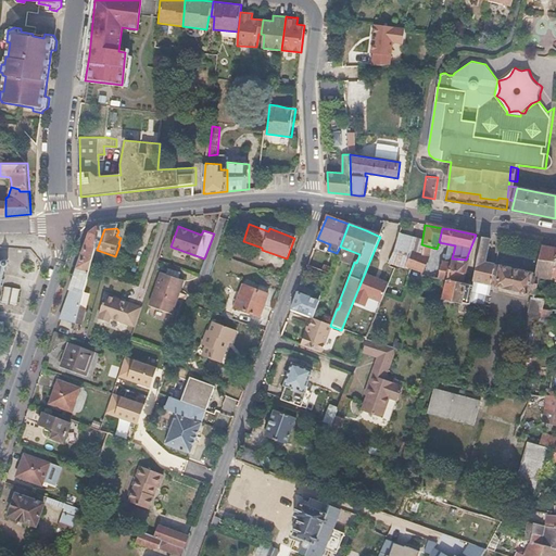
[(89,273),(97,250),(104,229),(96,229),(91,232),(80,262),(78,268),(89,273)]
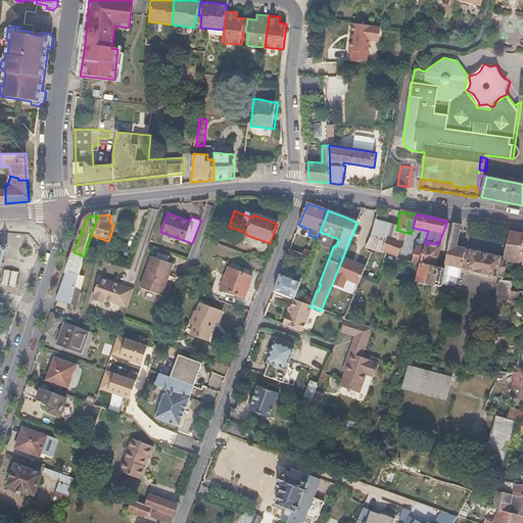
[(367,236),(372,225),(367,222),(361,234),(367,236)]
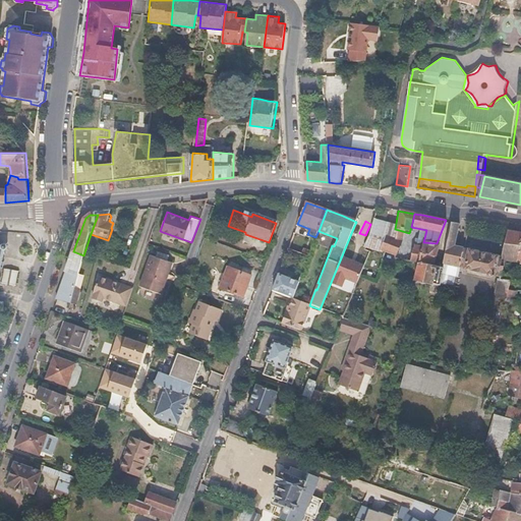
[(378,252),(383,235),(380,235),(383,225),(372,221),(362,246),(378,252)]
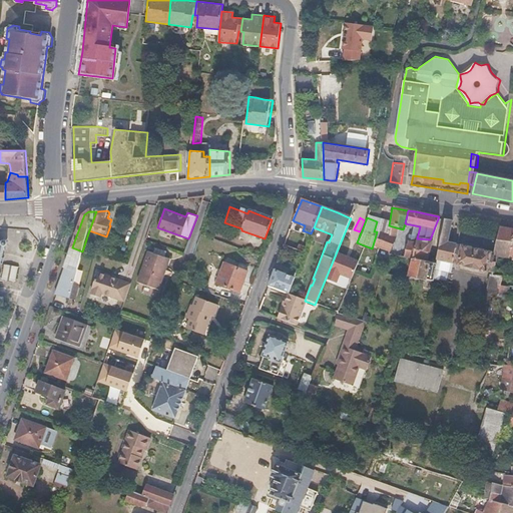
[(488,273),(493,254),(447,243),(452,221),(443,218),(432,264),(436,265),(437,261),(488,273)]
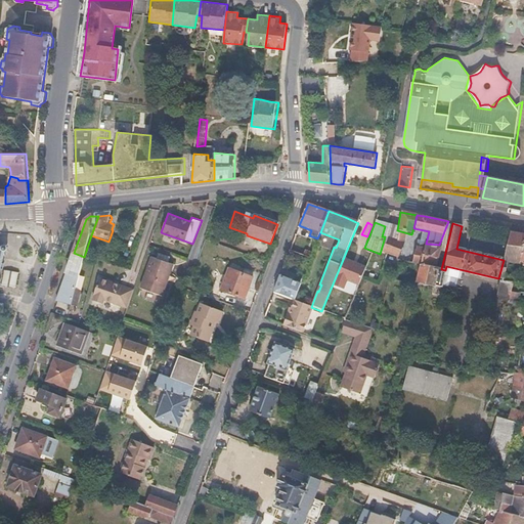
[(395,237),(397,230),(385,226),(382,236),(385,236),(395,237)]
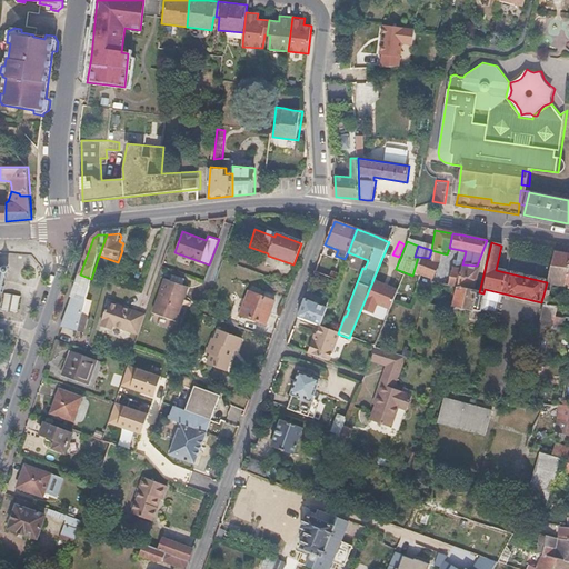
[(562,286),(568,256),(568,255),(555,252),(553,252),(551,261),(547,282),(562,286)]
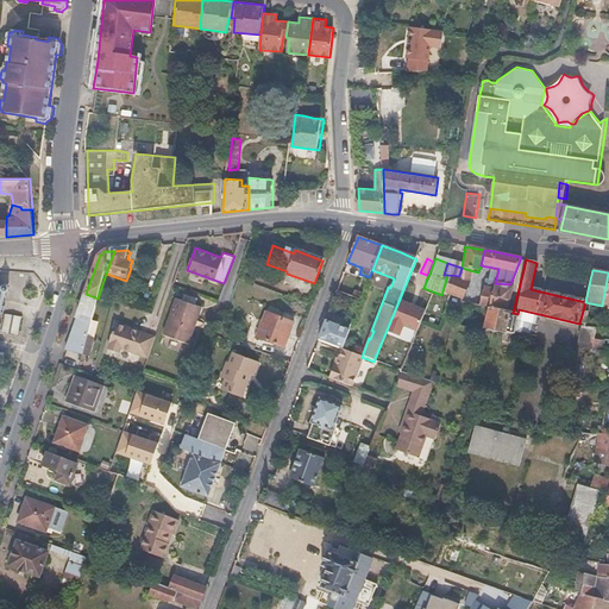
[(459,301),(465,278),(459,276),(447,275),(441,295),(459,301)]
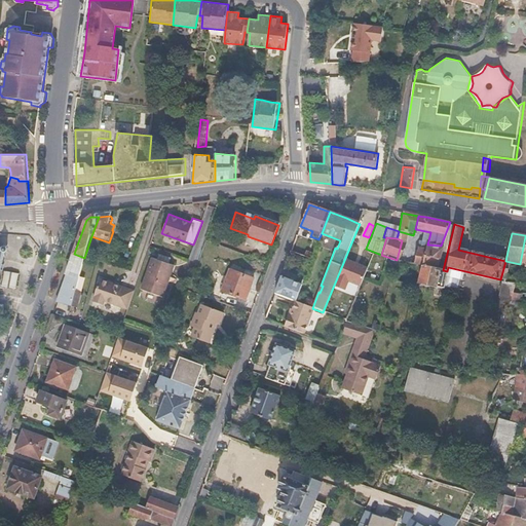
[(435,268),(441,246),(427,245),(425,243),(423,250),(417,249),(416,253),(414,265),(420,266),(416,283),(439,287),(443,270),(435,268)]
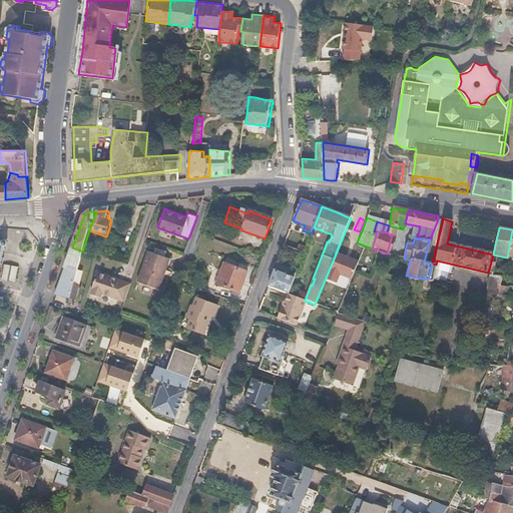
[(168,250),(155,246),(153,252),(165,257),(168,250)]
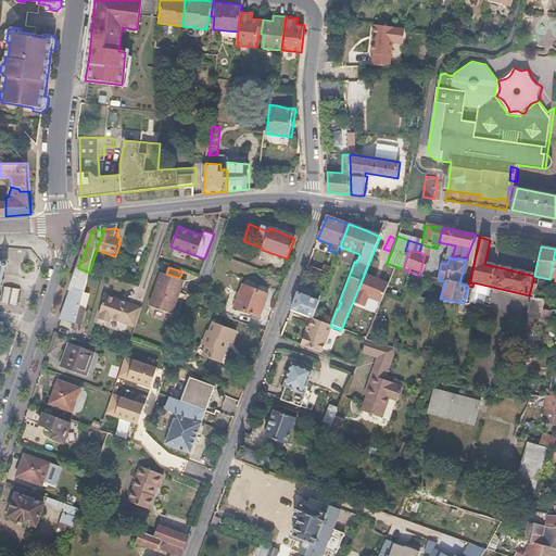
[(438,280),(440,267),(437,267),(437,269),(436,270),(432,269),(430,278),(438,280)]
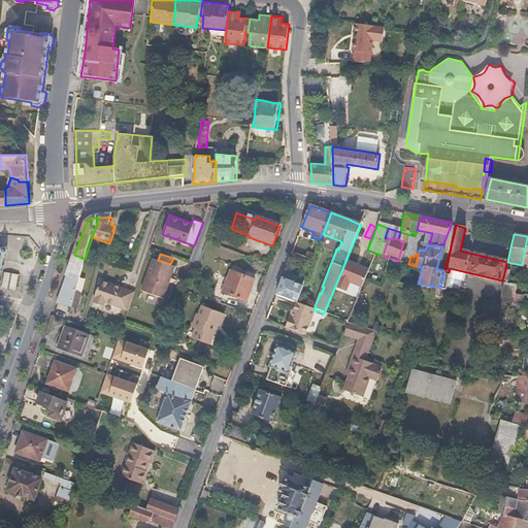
[(76,279),(85,259),(74,255),(67,273),(64,283),(75,287),(76,279)]
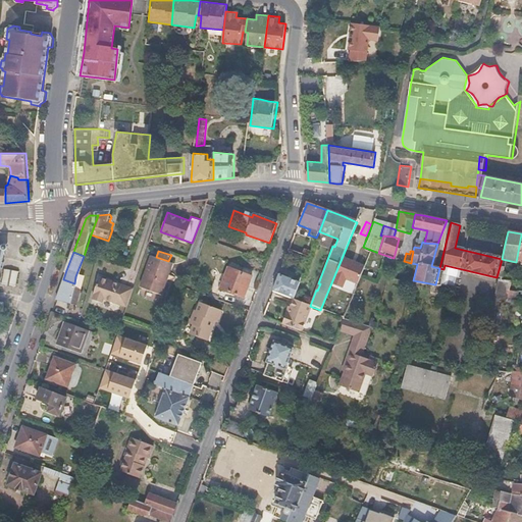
[(162,294),(172,263),(168,261),(156,257),(151,255),(141,286),(162,294)]
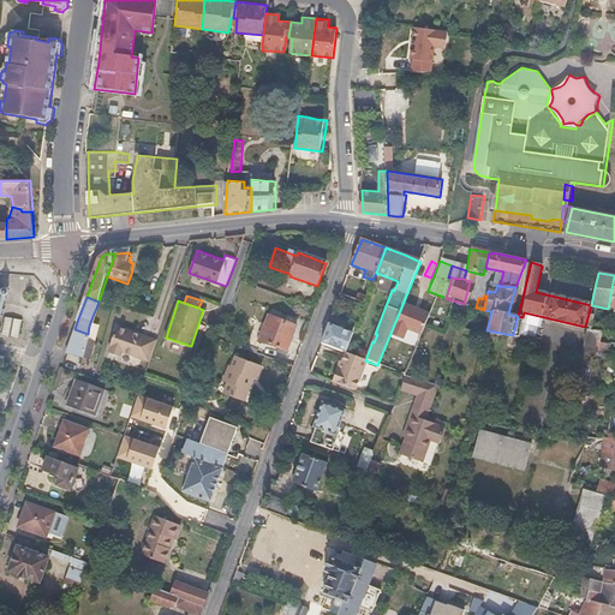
[(287,351),(297,324),(270,315),(260,341),(287,351)]
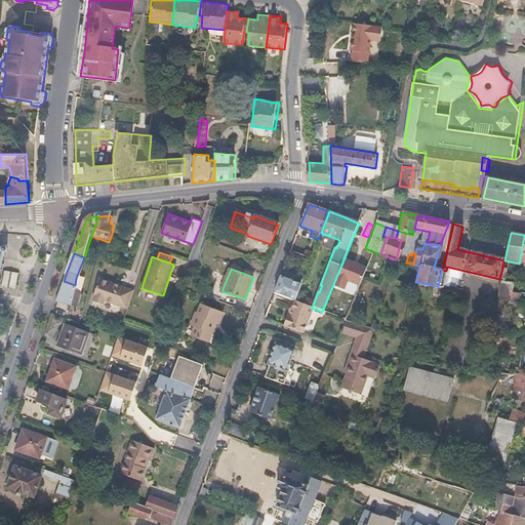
[(126,311),(134,288),(99,277),(92,298),(93,298),(92,303),(102,306),(103,303),(126,311)]
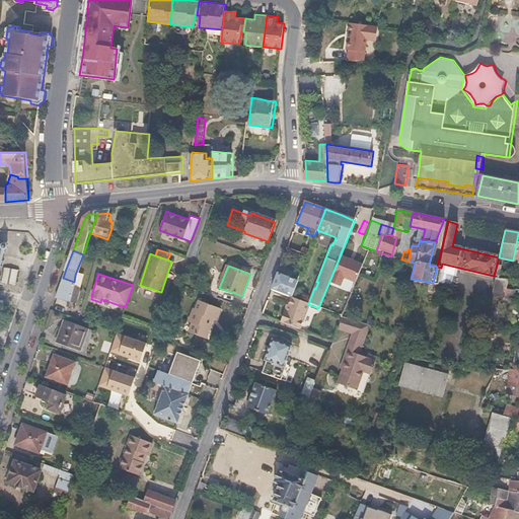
[(292,298),(298,281),(278,274),(272,290),(292,298)]
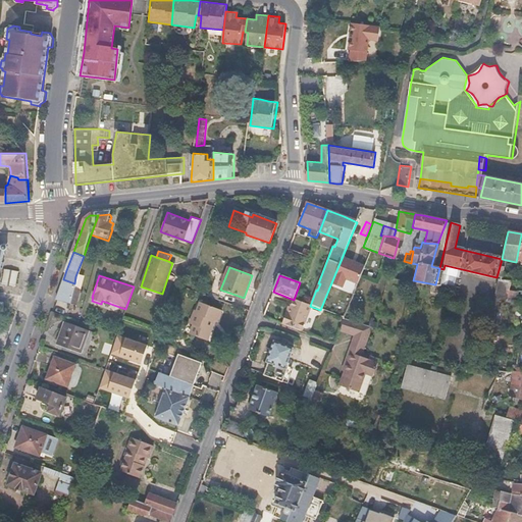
[(71,306),(76,293),(71,291),(74,283),(63,279),(55,301),(66,304),(71,306)]
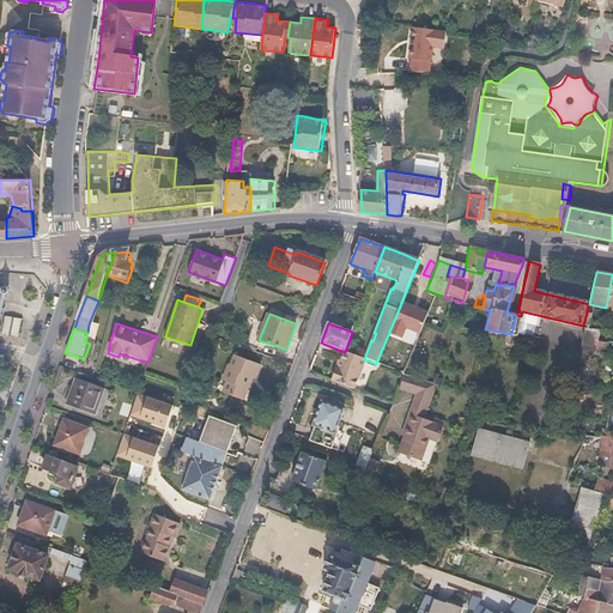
[(590,344),(594,331),(583,328),(582,333),(578,333),(574,354),(575,356),(588,356),(590,344)]
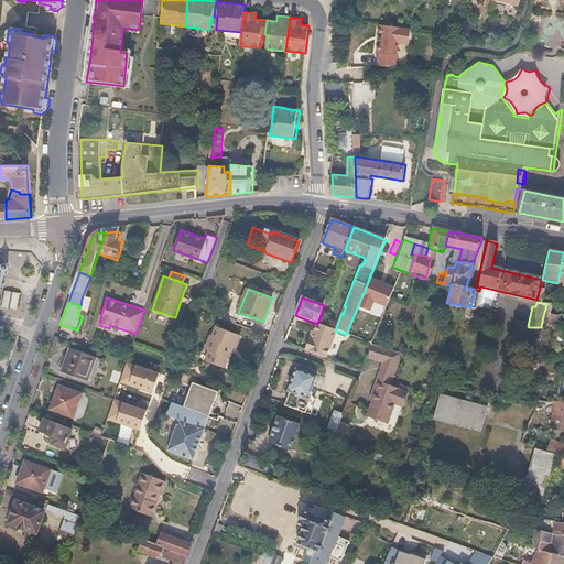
[(550,328),(552,316),(543,316),(541,327),(550,328)]
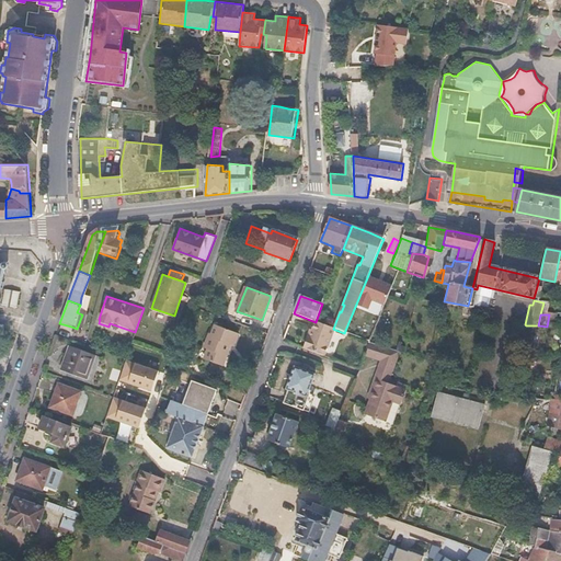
[(309,332),(306,339),(302,348),(324,357),(329,345),(335,330),(333,329),(316,322),(311,333),(309,332)]
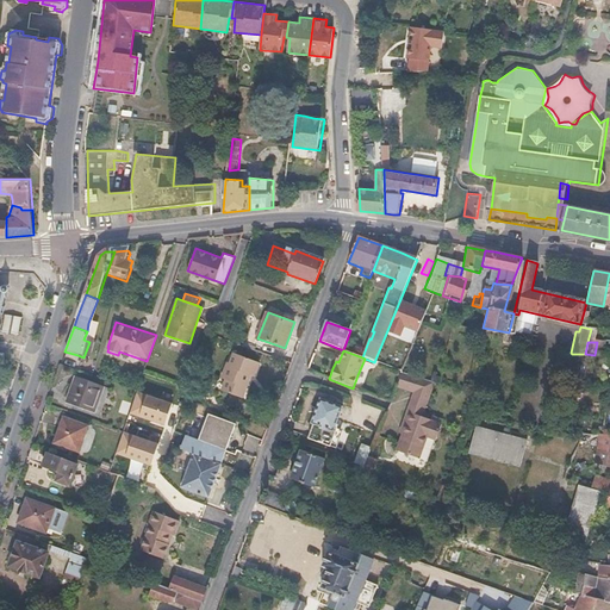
[(242,398),(249,379),(251,375),(255,377),(260,363),(235,353),(231,365),(226,363),(222,379),(225,381),(222,391),(242,398)]
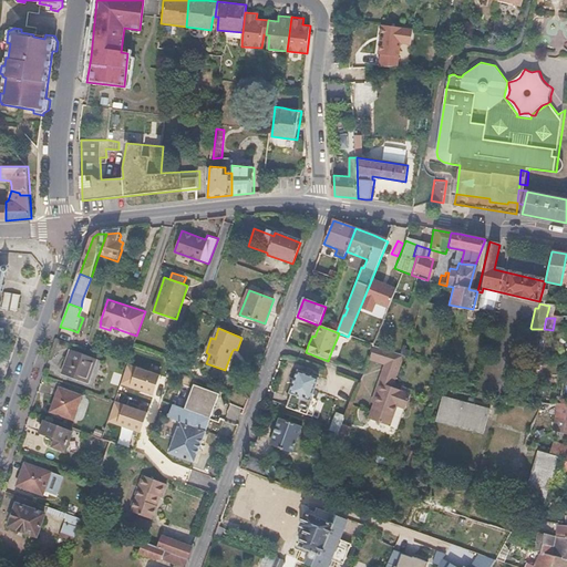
[(390,367),(394,353),(372,348),(368,359),(384,364),(390,367)]
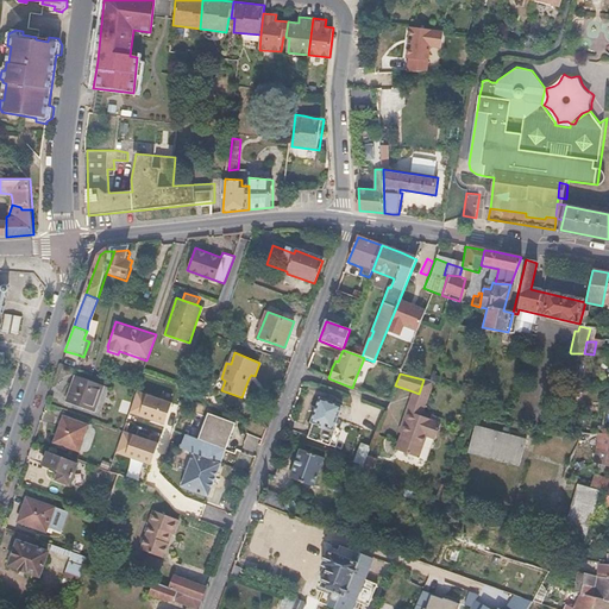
[(93,413),(102,385),(75,375),(64,402),(93,413)]
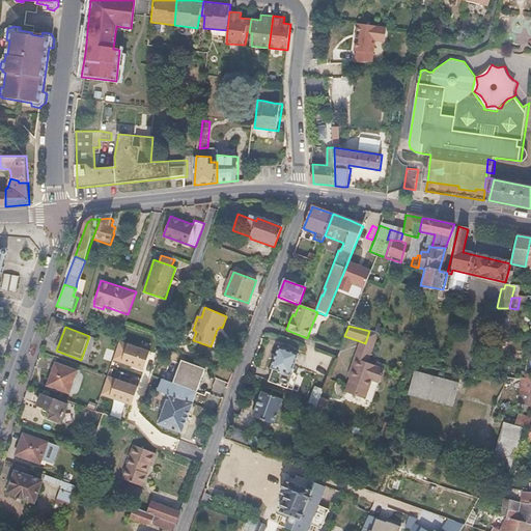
[(367,363),(378,334),(369,331),(365,343),(360,341),(345,378),(350,380),(357,359),(367,363)]
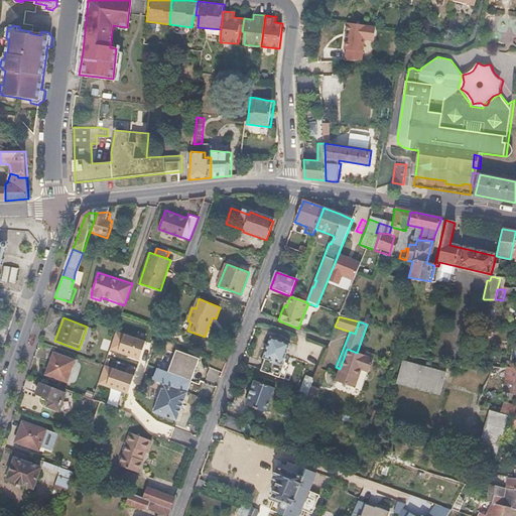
[(148,342),(125,334),(119,352),(142,360),(148,342)]
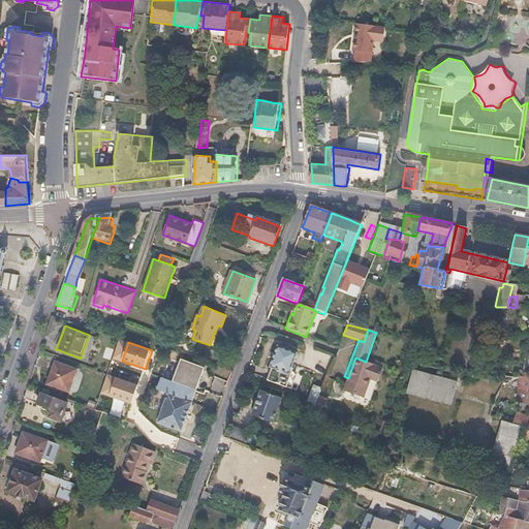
[(289,390),(296,373),(291,372),(298,354),(277,346),(269,368),(271,369),(267,381),(289,390)]
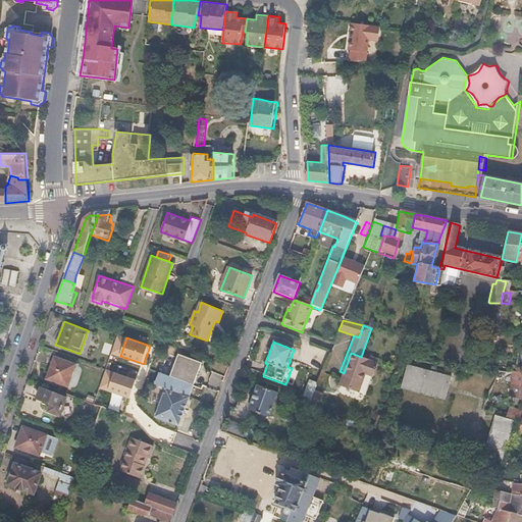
[(372,377),(377,364),(369,361),(369,360),(361,357),(351,353),(344,373),(338,386),(356,393),(364,373),(372,377)]
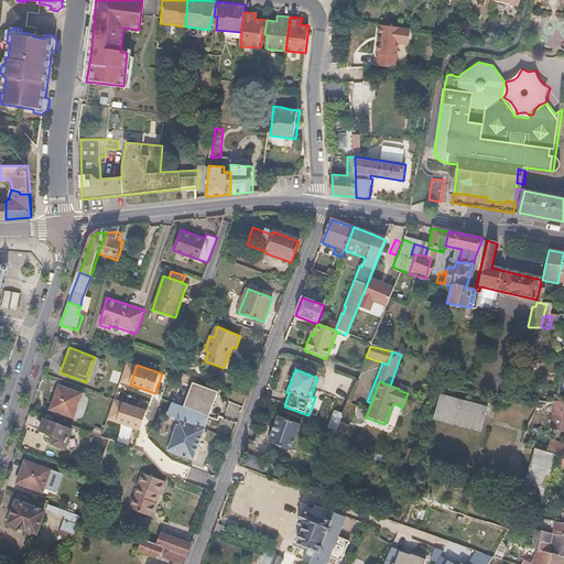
[(192,461),(217,393),(191,383),(183,405),(171,402),(166,415),(177,419),(165,452),(192,461)]
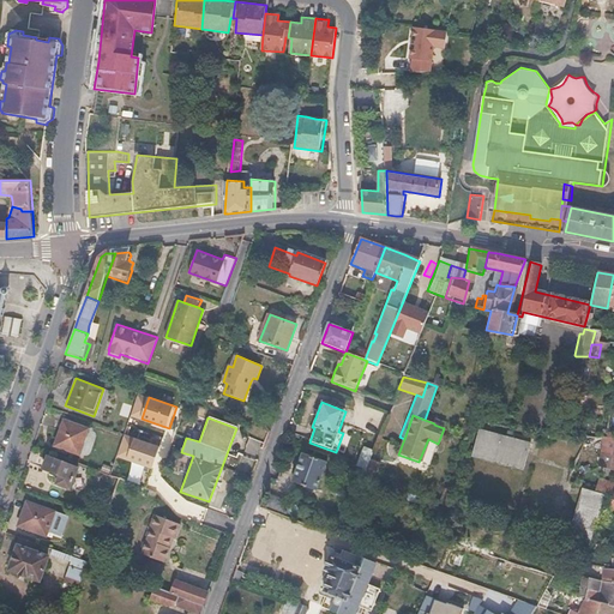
[(74,453),(83,428),(64,422),(55,446),(74,453)]
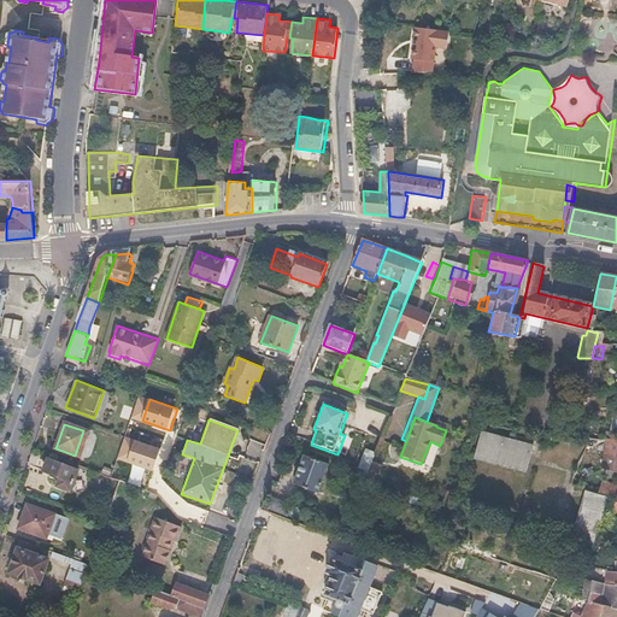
[(181,442),(184,432),(181,429),(182,427),(178,425),(174,440),(181,442)]
